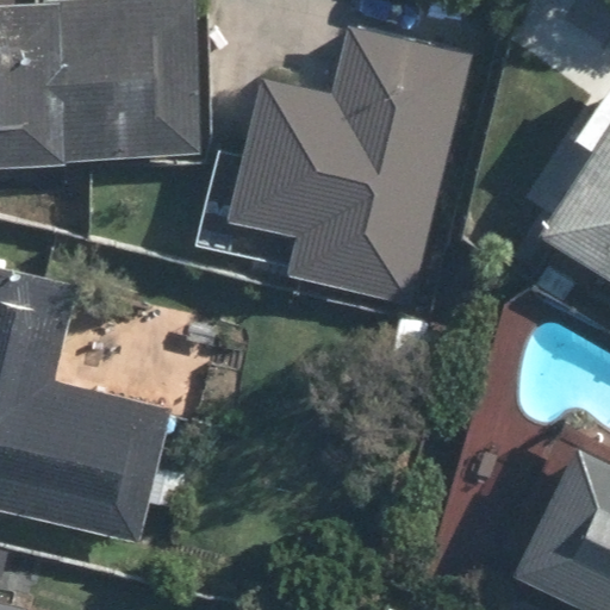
[(0,0),(0,165),(209,163),(206,0),(0,0)]
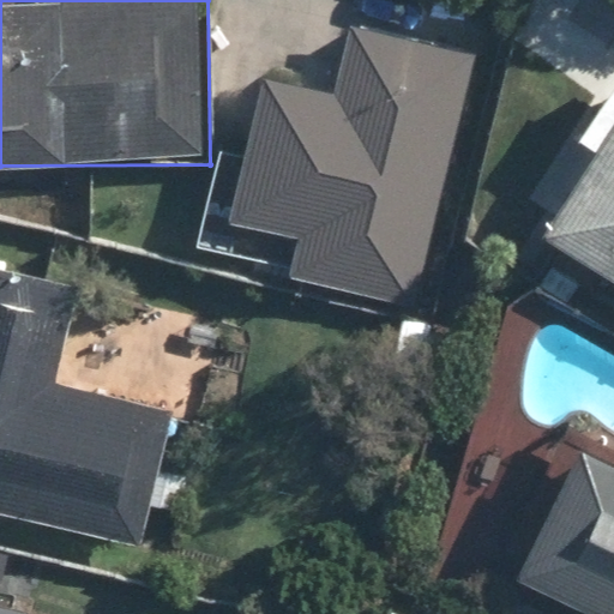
[(226,221),(298,238),(288,280),(413,308),(471,53),(347,24),(330,95),(259,78),(226,221)]
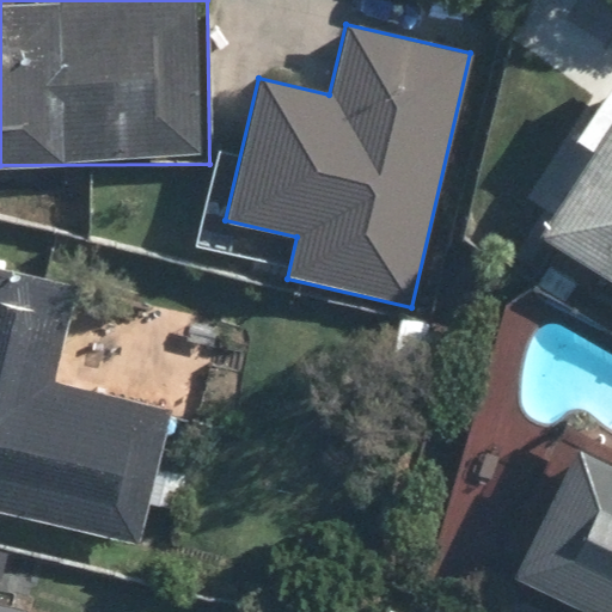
[(611,71),(606,67),(526,199),(548,212),(532,238),(611,286),(611,71)]
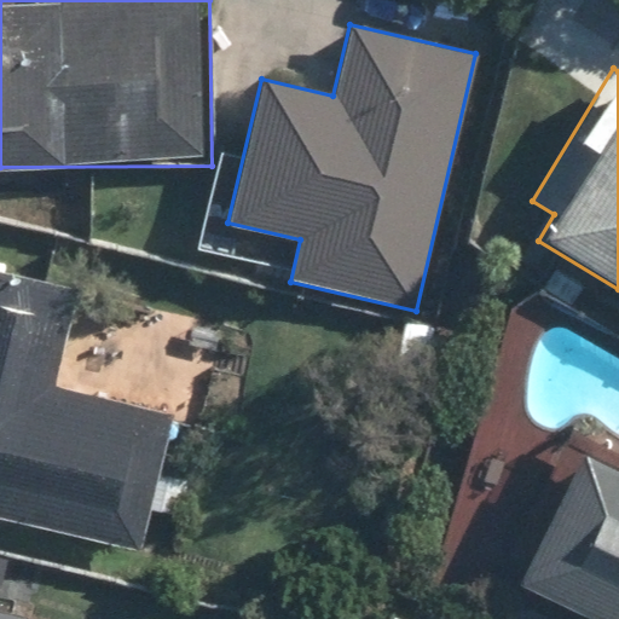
[(0,268),(0,515),(138,548),(167,418),(57,393),(81,288),(0,268)]
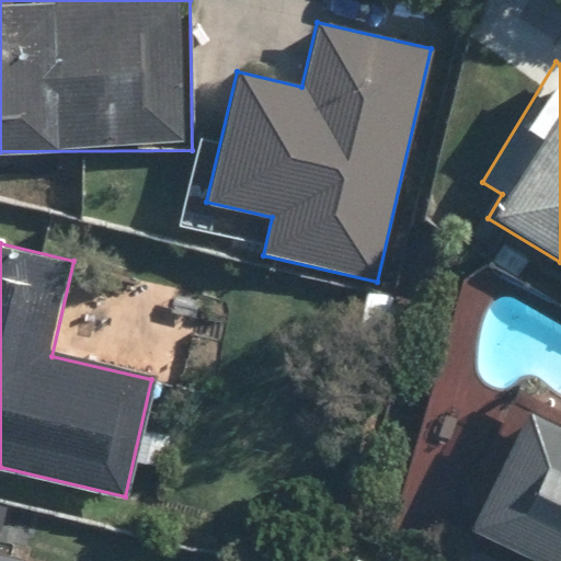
[(560,560),(560,420),(514,399),(455,526),(530,560),(560,560)]
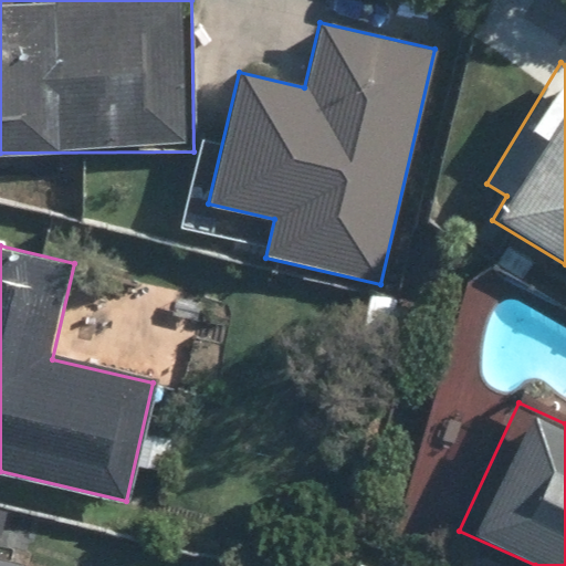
[(17,565),(19,556),(0,552),(0,565),(17,565)]
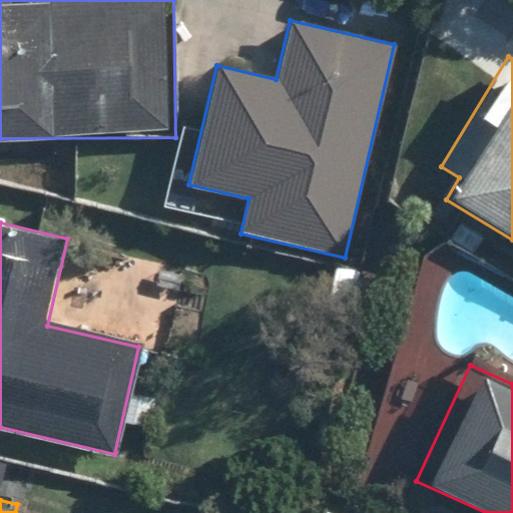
All buildings are outlined.
